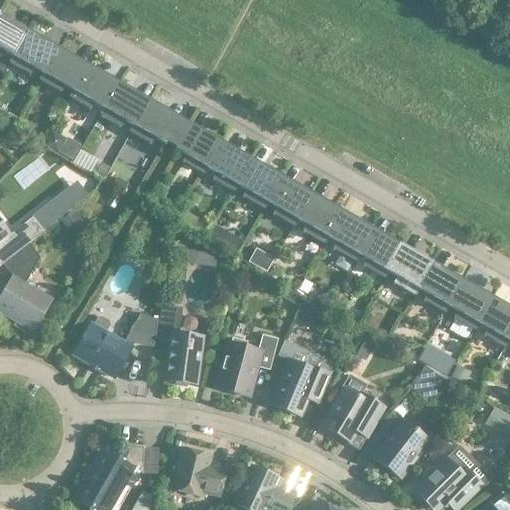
[(20,26),(0,15),(0,69),(6,73),(12,63),(30,32),(30,31),(20,25),(20,26)]
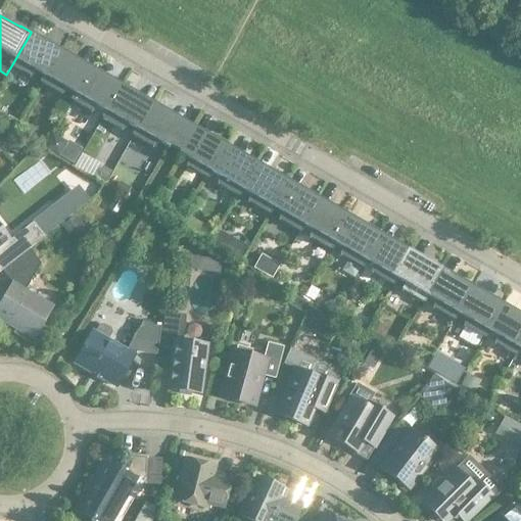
[(51,45),(31,33),(12,64),(33,76),(37,70),(46,76),(61,50),(61,49),(52,44),(51,45)]
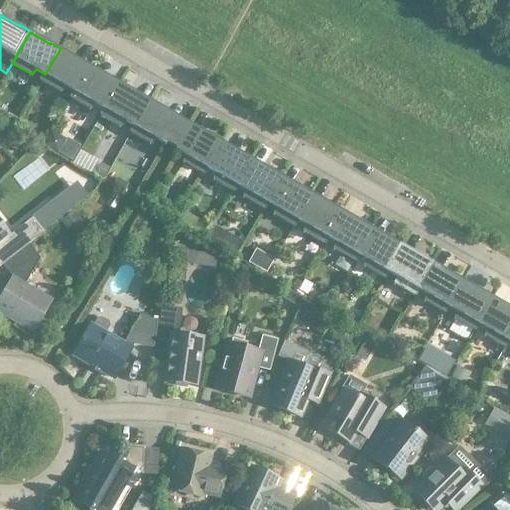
[(80,61),(60,49),(45,74),(42,80),(62,92),(66,86),(75,92),(90,67),(90,65),(81,60),(80,61)]
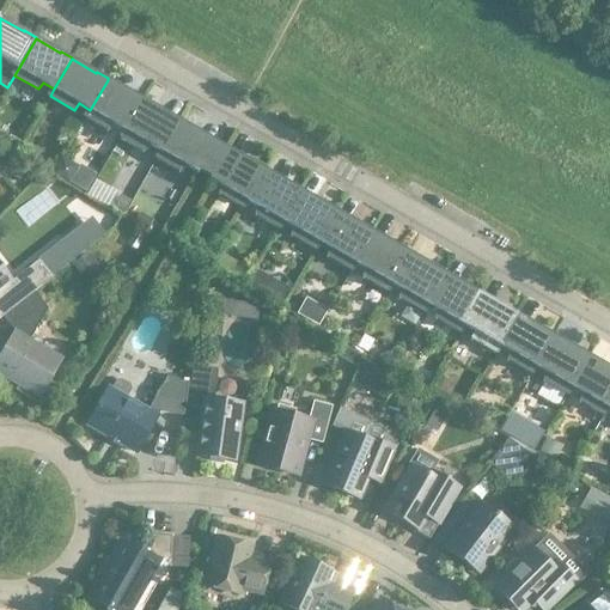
[(132,93),(108,80),(90,110),(86,116),(111,130),(115,123),(127,130),(144,101),(145,99),(133,92),(132,93)]
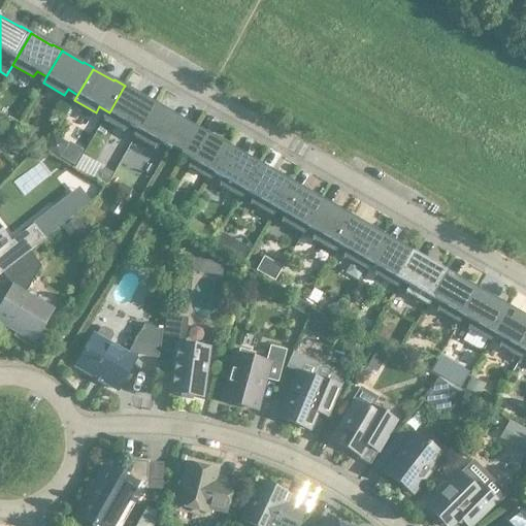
[(144,99),(124,87),(109,112),(105,119),(127,130),(130,125),(140,130),(155,104),(156,103),(145,97),(144,99)]
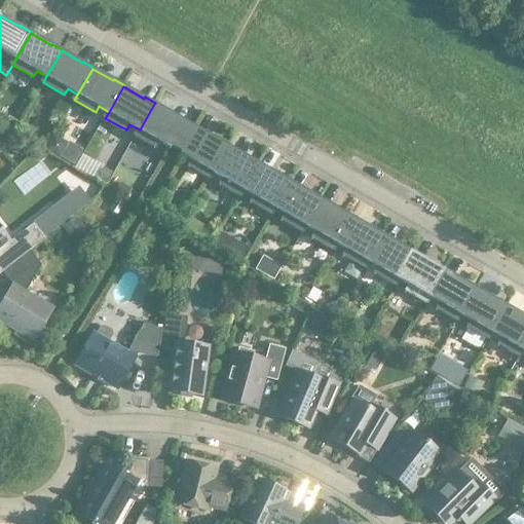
[(175,116),(154,104),(140,129),(136,136),(157,148),(160,142),(172,148),(173,146),(177,148),(181,151),(180,153),(191,159),(188,165),(209,178),(212,172),(227,146),(206,134),(207,133),(191,123),(188,122),(176,115),(175,116)]
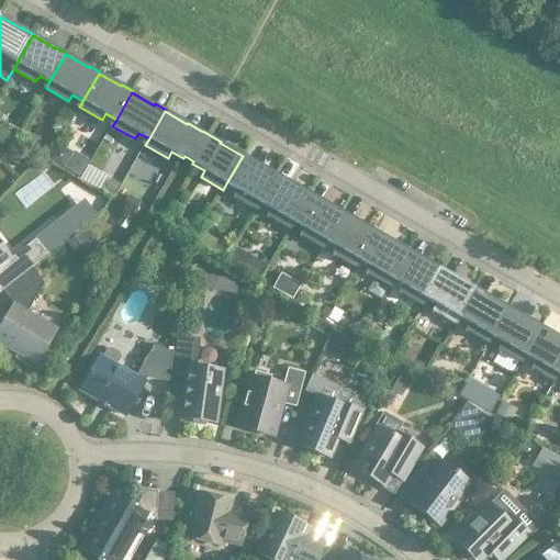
[(4,130),(14,135),(20,126),(10,121),(4,130)]
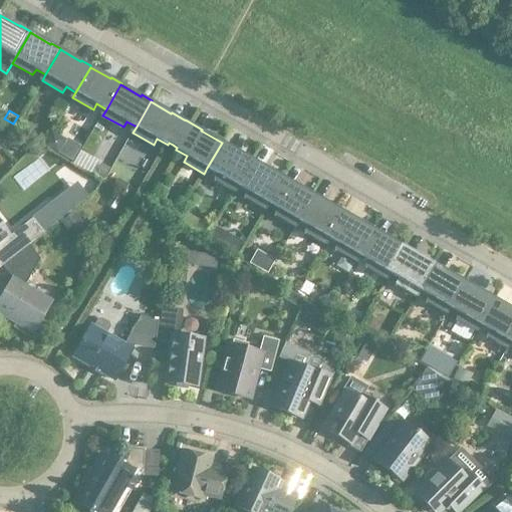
[(60,150),(74,158),(82,143),(68,135),(60,150)]
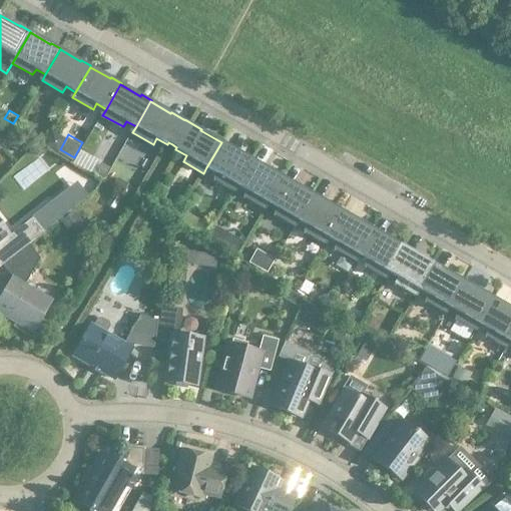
[(231,146),(221,141),(221,142),(206,167),(216,172),(213,178),(233,190),(237,184),(251,159),(231,147),(231,146)]
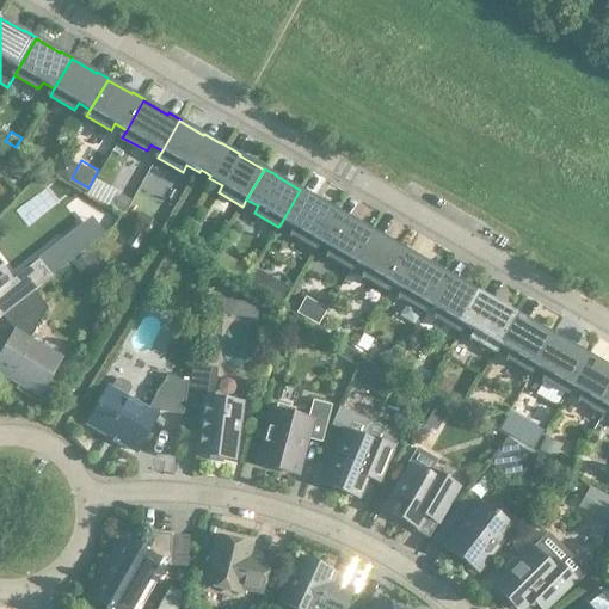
[(312,196),(301,189),(300,190),(283,220),(294,227),(290,233),(314,247),(319,240),(336,211),(312,197),(312,196)]
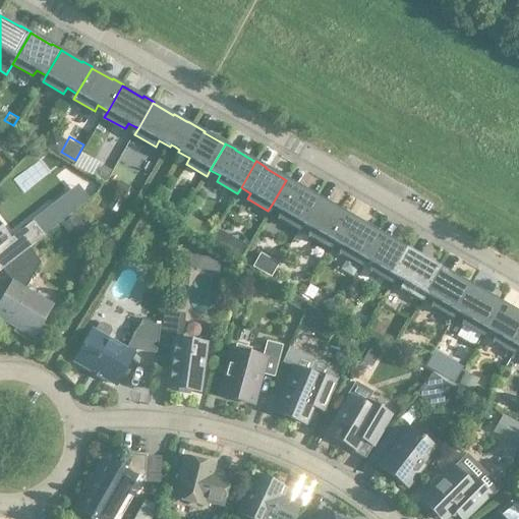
[(106,179),(113,168),(103,162),(97,173),(106,179)]
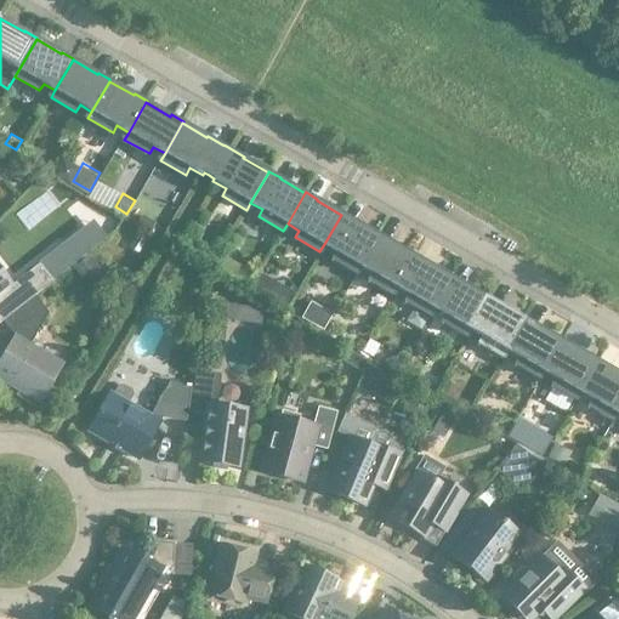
[(143,211),(137,222),(151,230),(157,220),(143,211)]
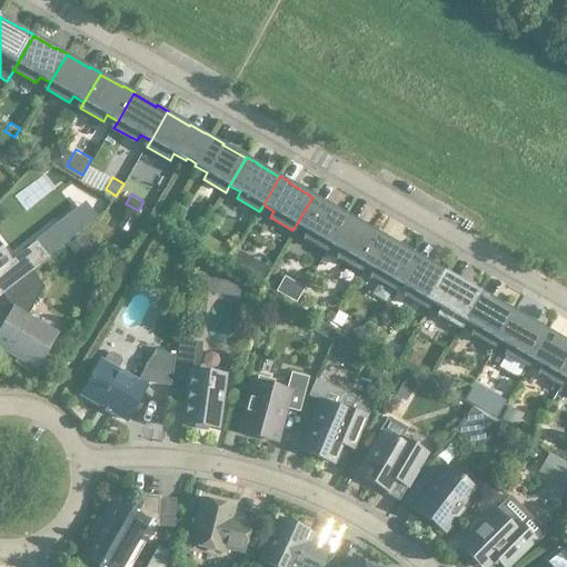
[(325,201),(314,195),(312,197),(297,224),(308,230),(304,237),(327,250),(330,244),(346,216),(324,202),(325,201)]
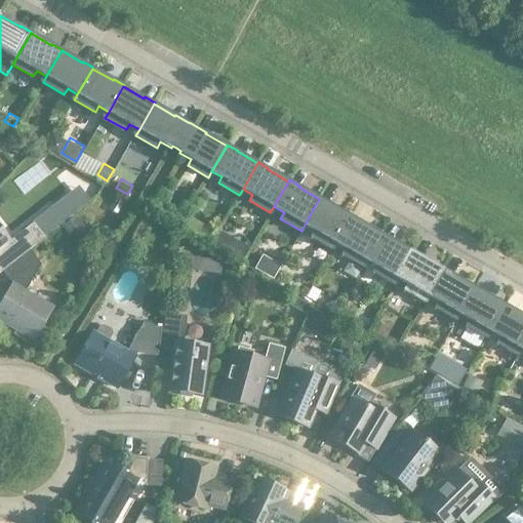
[(330,203),(320,198),(319,199),(305,225),(315,230),(311,236),(332,248),(335,242),(350,216),(329,204),(330,203)]
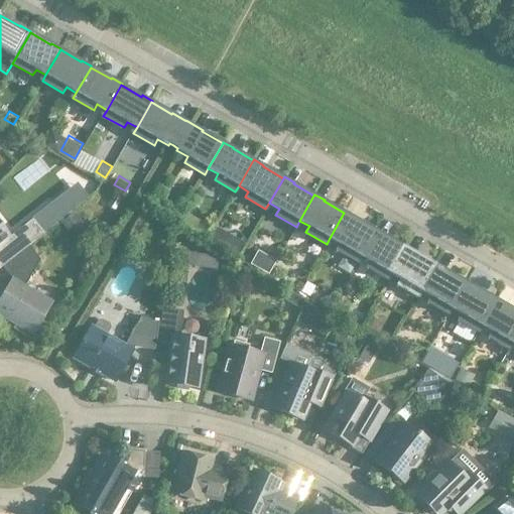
[(195,216),(184,210),(178,221),(188,227),(195,216)]
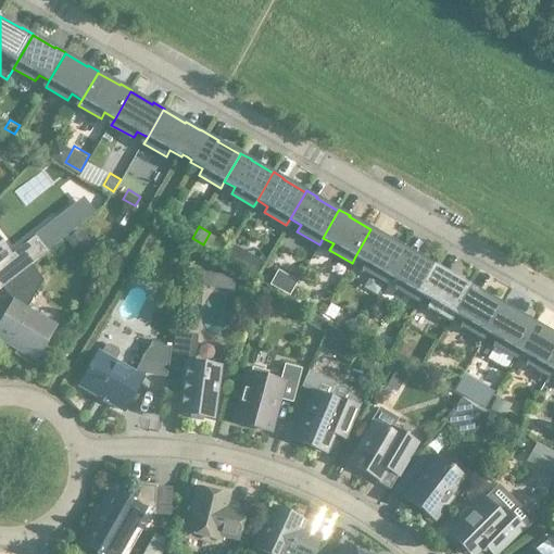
[(83,227),(67,238),(78,252),(93,240),(83,227)]
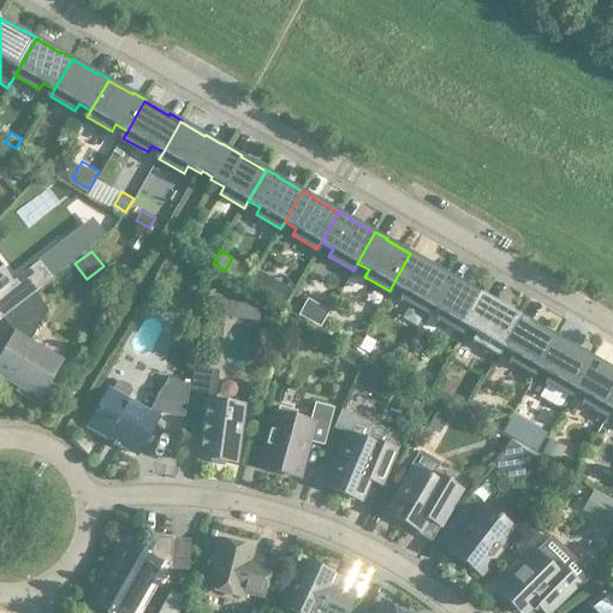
[(423,260),(411,253),(410,254),(393,284),(405,291),(400,297),(426,311),(429,304),(446,274),(422,261),(423,260)]
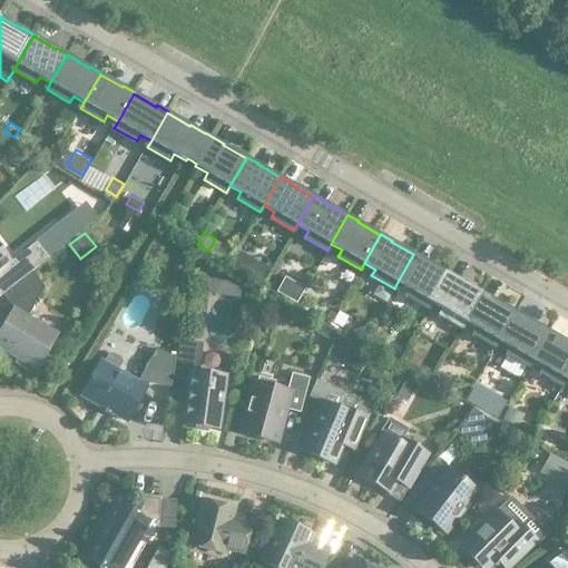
[(5,293),(33,270),(50,257),(38,241),(13,261),(2,247),(0,248),(0,289),(3,293),(5,293)]
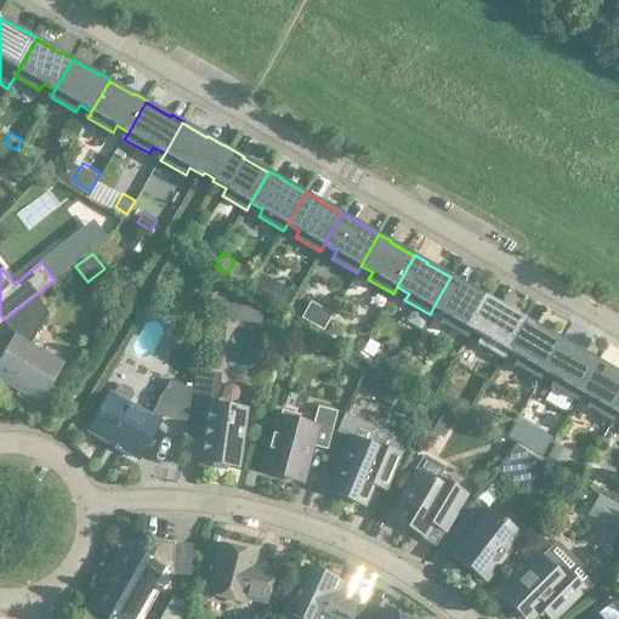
[(251,288),(287,307),(295,291),(260,271),(251,288)]
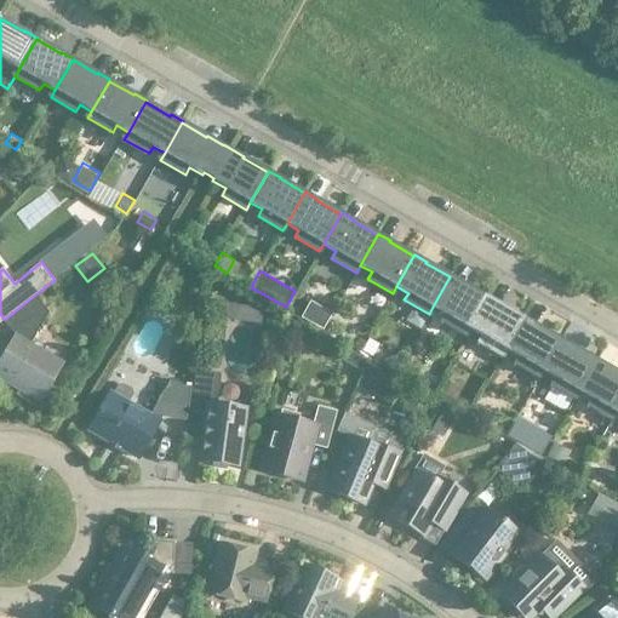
[(463,282),(451,275),(450,276),(433,307),(445,314),(441,321),(465,335),(469,328),(487,298),(462,284),(463,282)]
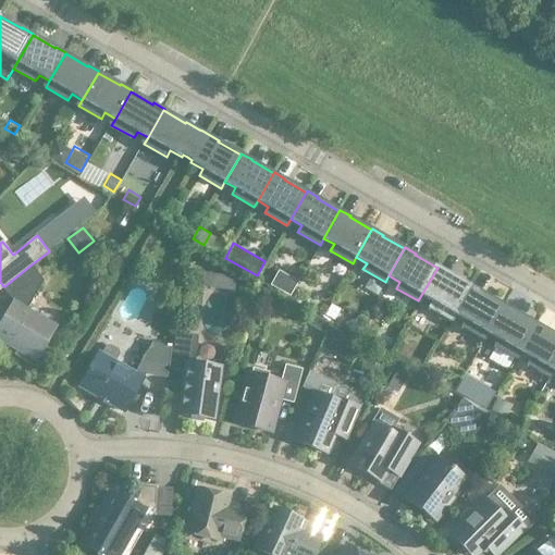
[(45,279),(33,263),(4,286),(15,299),(0,324),(0,337),(21,349),(19,353),(40,366),(50,348),(46,346),(58,325),(28,308),(45,279)]
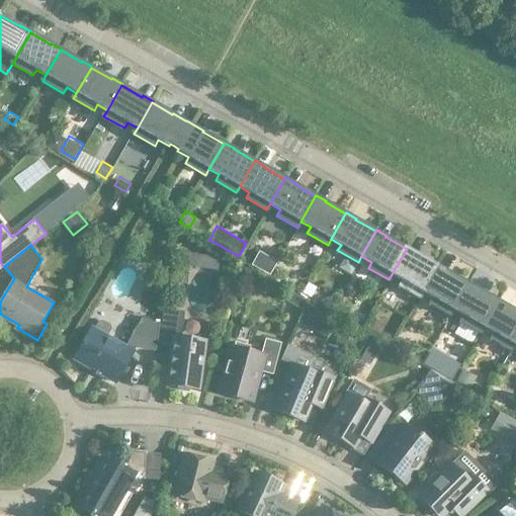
[(417,253),(407,248),(407,249),(392,274),(402,279),(399,285),(419,297),(422,291),(437,266),(416,254),(417,253)]
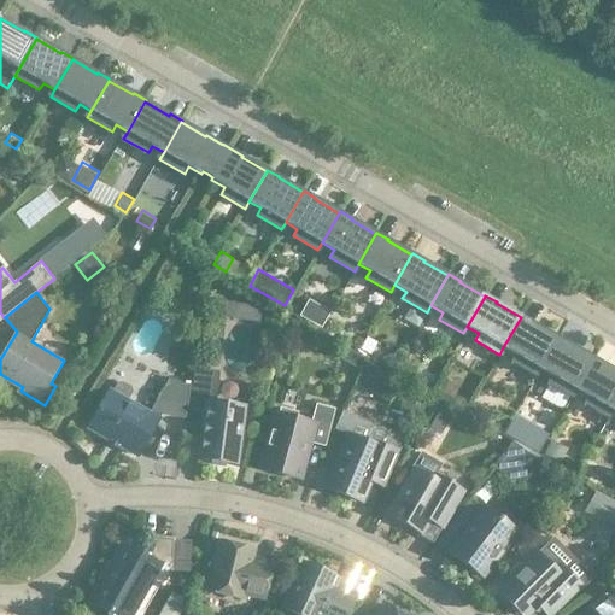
[(299,314),(321,326),(331,309),(308,297),(299,314)]
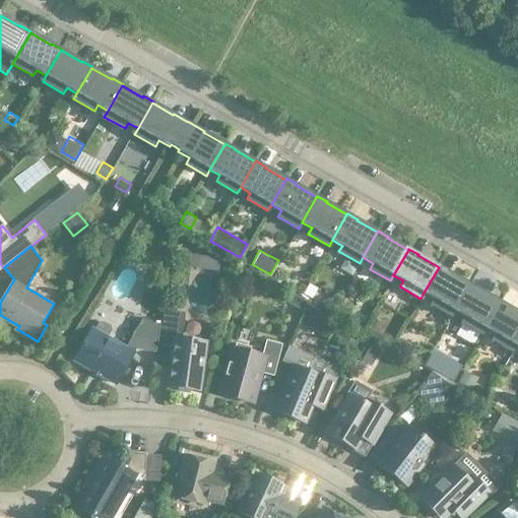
[(184,264),(198,266),(200,253),(186,251),(184,264)]
